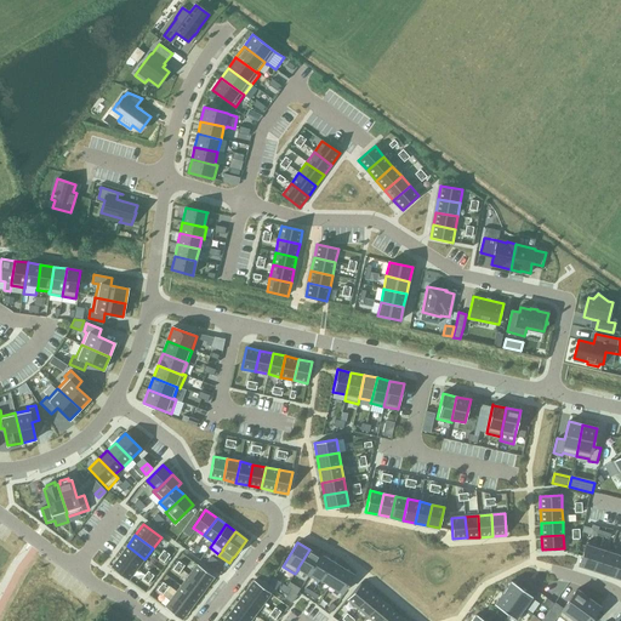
[(580,564),(579,565),(580,567),(581,567),(592,570),(600,546),(587,542),(586,545),(585,546),(586,546),(584,551),(584,553),(582,558),(581,558),(581,559),(580,564)]
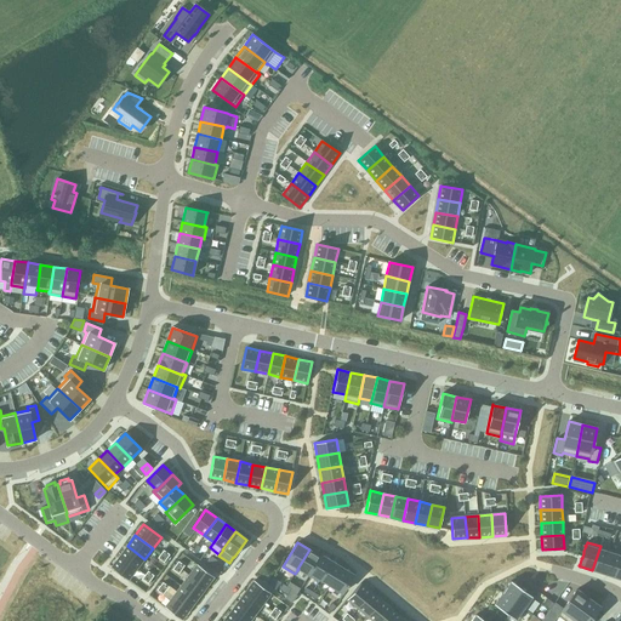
[(127,546),(120,557),(137,569),(144,559),(127,546)]
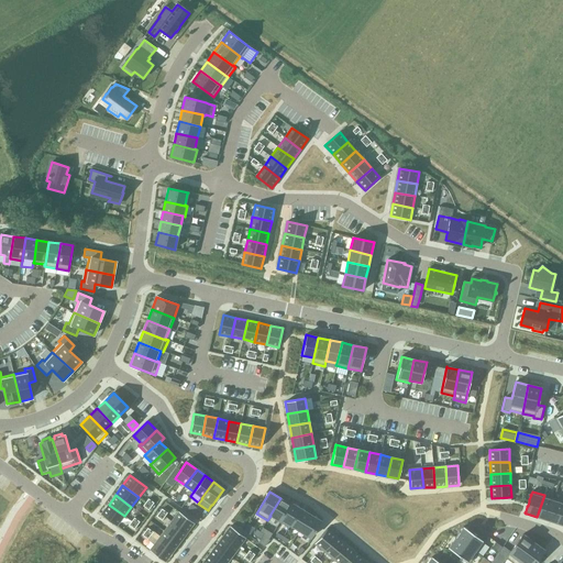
[(544,495),(537,517),(538,517),(547,520),(554,498),(544,495)]
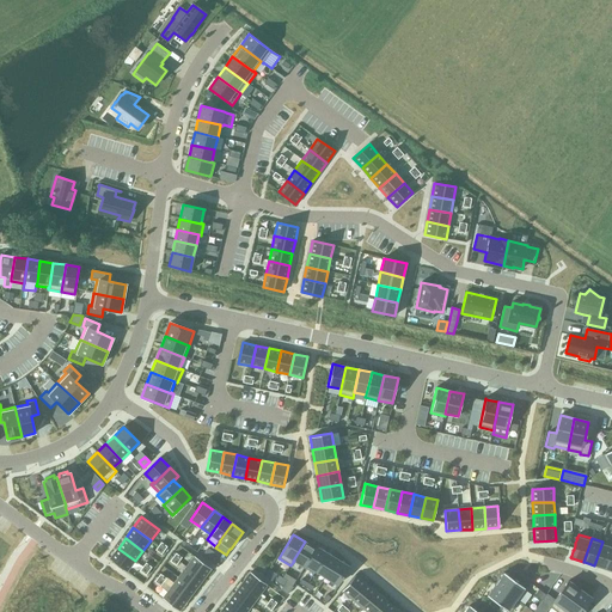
[(305,542),(293,561),(294,561),(304,567),(305,567),(316,549),(305,542)]
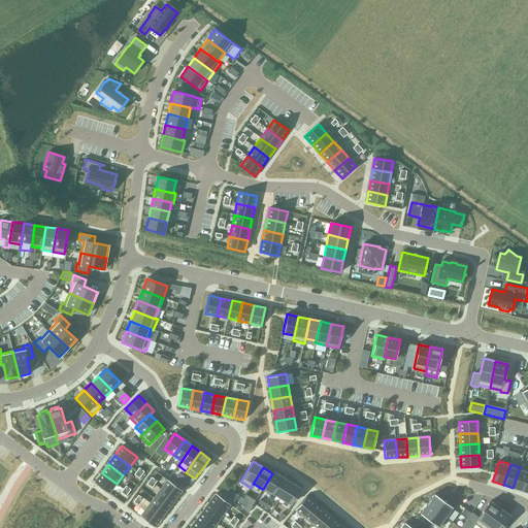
[(527,470),(520,467),(513,488),(522,490),(522,491),(527,472),(527,470)]
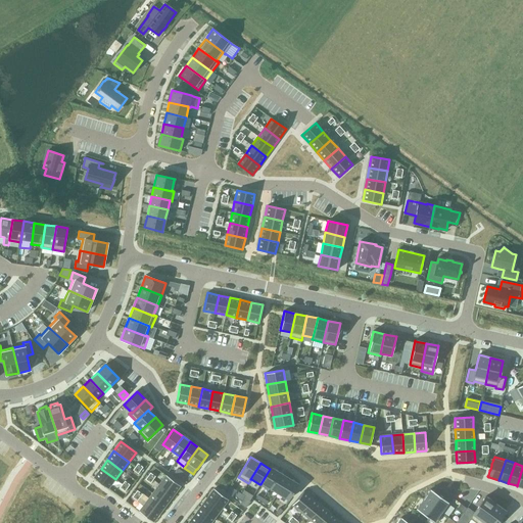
[(259,484),(259,485),(269,490),(270,488),(279,472),(278,472),(272,468),(271,467),(270,469),(260,484),(259,484)]
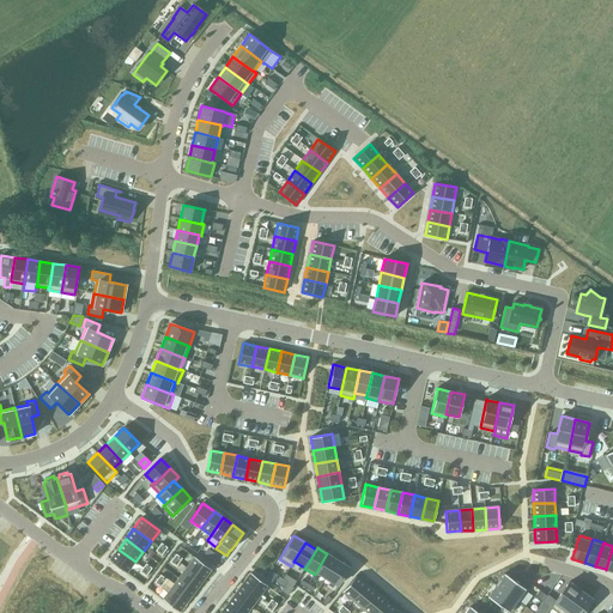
[(119,550),(110,560),(127,572),(135,562),(119,550)]
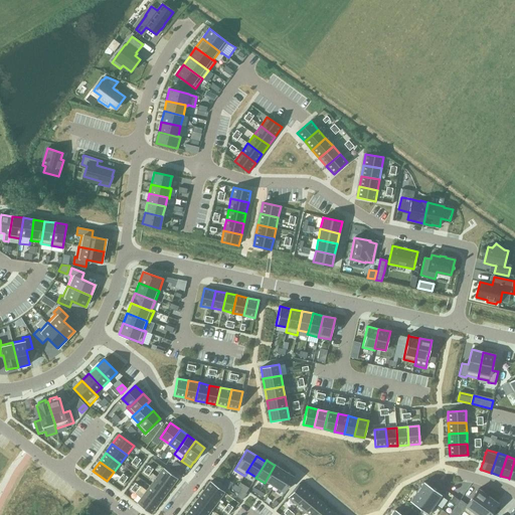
[(179,464),(175,469),(180,472),(183,467),(179,464)]
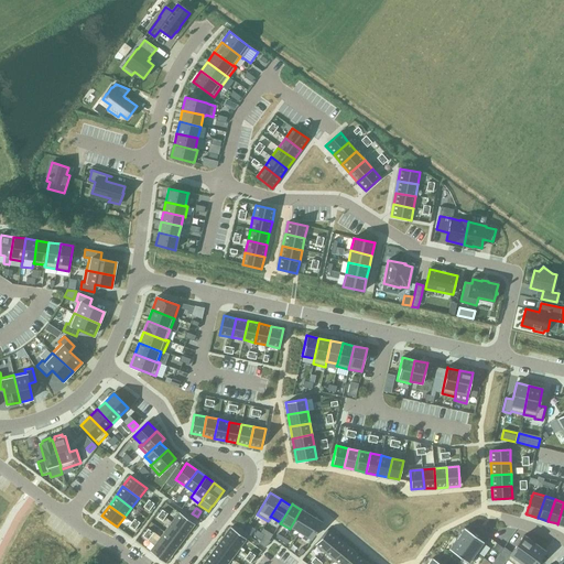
[(301,509),(291,527),(300,532),(310,514),(301,510),(302,510),(301,509)]
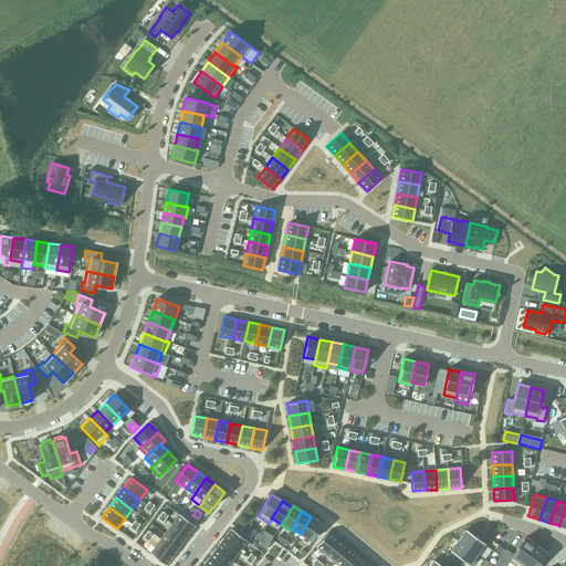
[(179,514),(173,524),(188,536),(196,526),(179,514)]
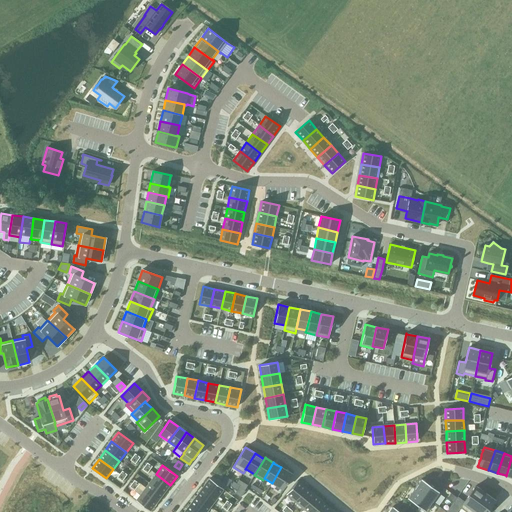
[(281,467),(272,483),(281,489),(282,489),(283,488),(285,484),(286,483),(288,479),(288,480),(289,478),(288,478),(291,475),(292,474),(291,473),(290,473),(282,468),(281,467)]
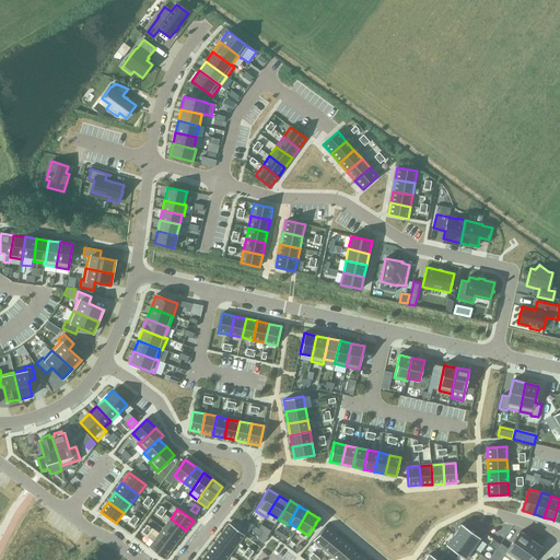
[(171,518),(163,528),(178,540),(186,531),(171,518)]
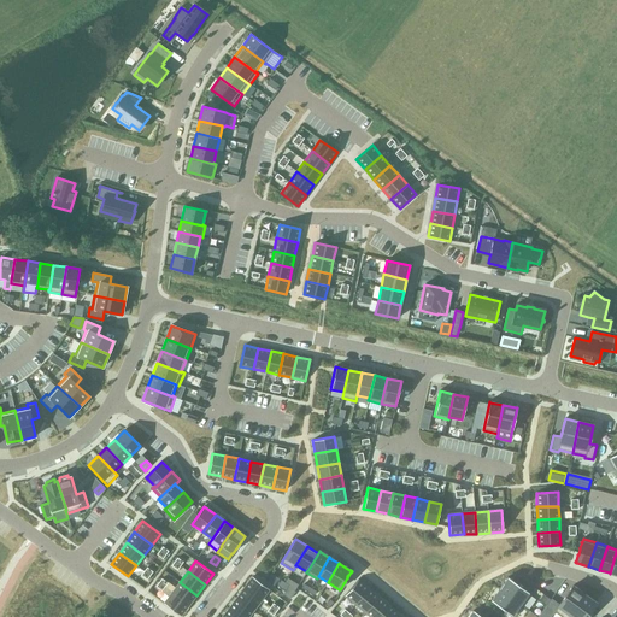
[(252,577),(244,588),(262,600),(270,589),(252,577)]
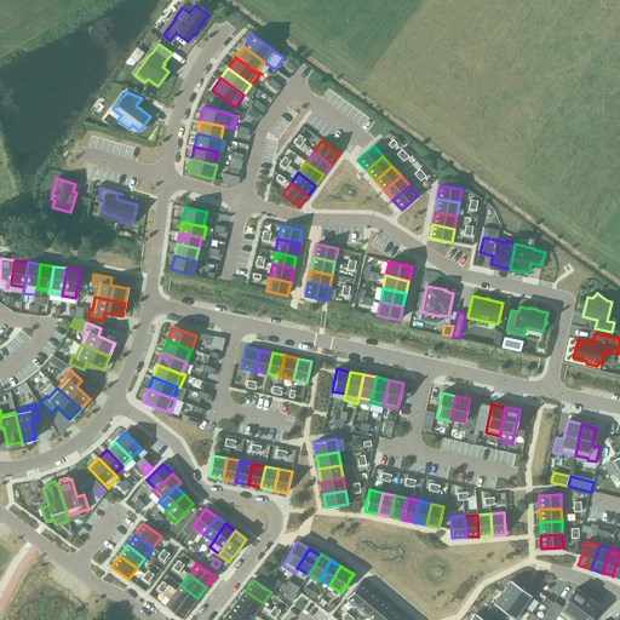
[(506,586),(501,592),(526,609),(534,597),(510,580),(510,581),(506,586)]
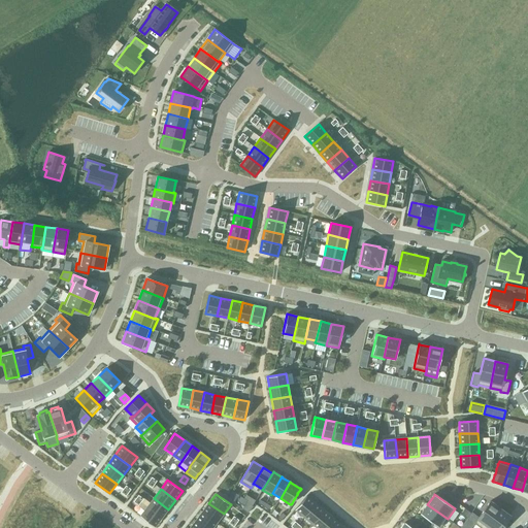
[(307,496),(295,510),(304,518),(316,503),(307,496)]
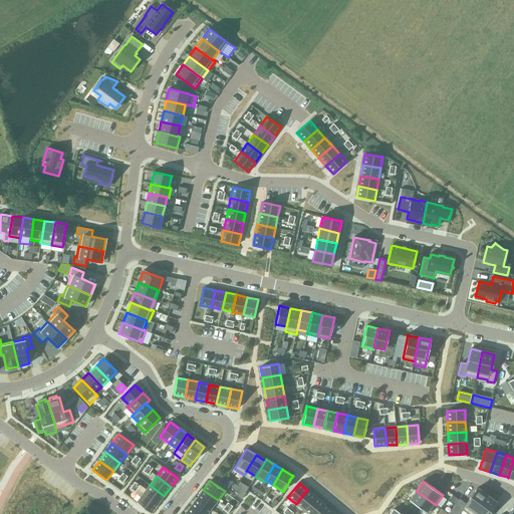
[(150,485),(144,493),(158,504),(164,496),(150,485)]
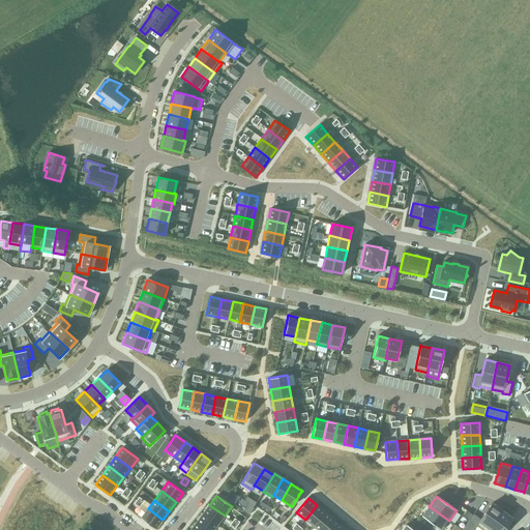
[(244,500),(241,505),(245,507),(243,510),(248,516),(254,508),(247,504),(248,502),(244,500)]
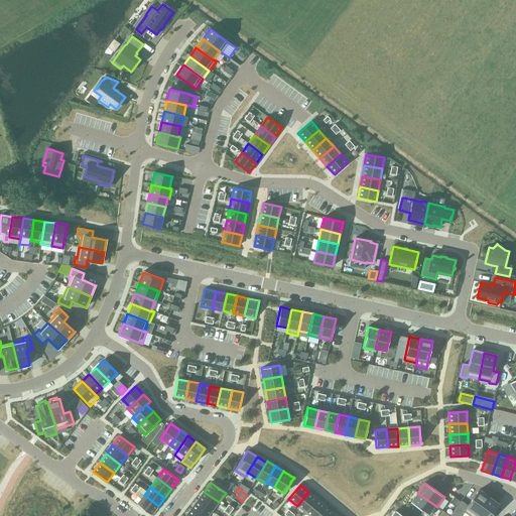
[(479,490),(464,512),(469,515),(475,515),(489,497),(479,490)]
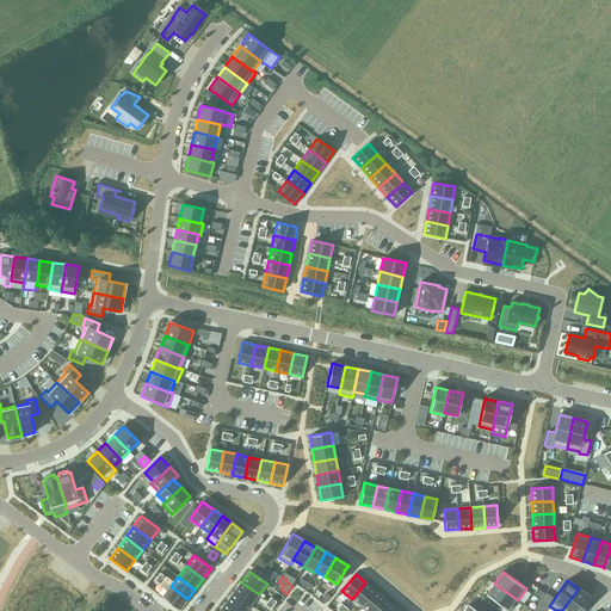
[(241,582),(234,592),(251,605),(259,594),(241,582)]
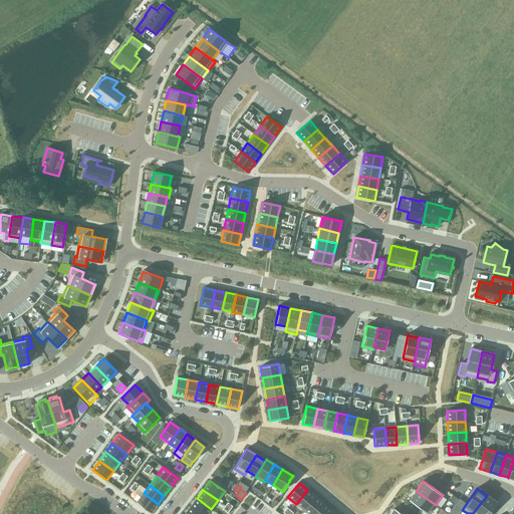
[(307,490),(296,504),(304,511),(315,497),(307,490)]
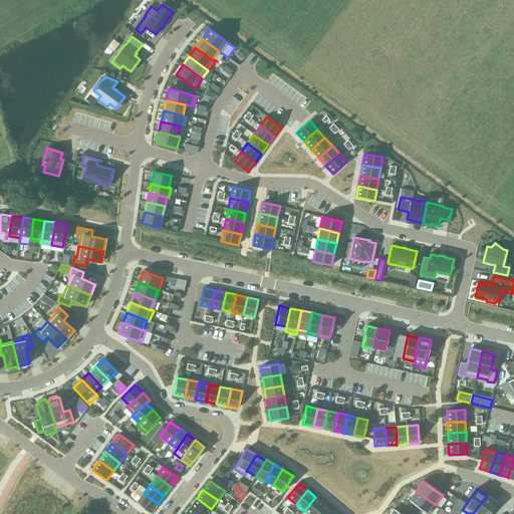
[(410,500),(409,500),(427,513),(429,513),(436,505),(416,491),(410,500)]
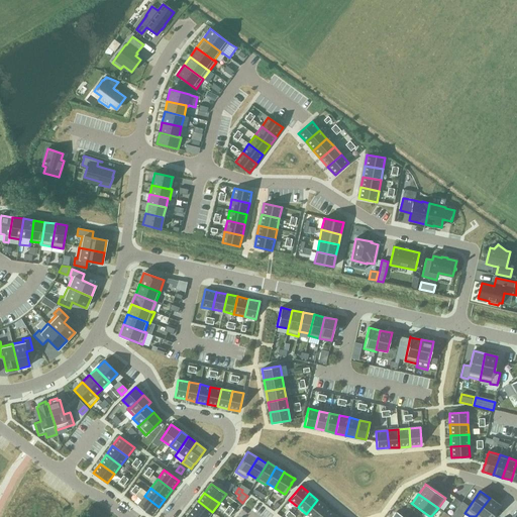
[(144,496),(137,505),(151,516),(159,507),(144,496)]
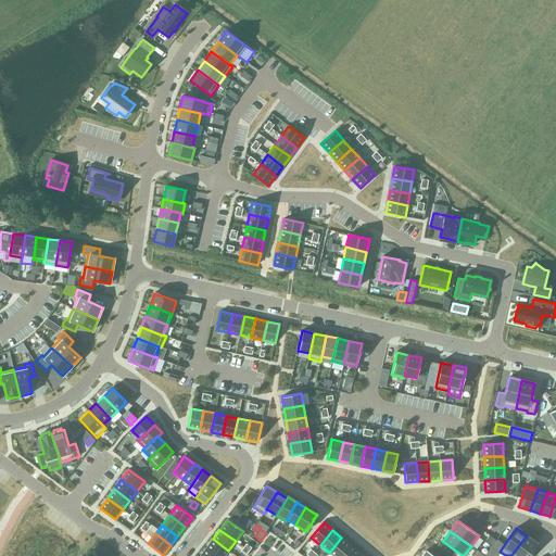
[(527,535),(512,555),(528,555),(538,543),(527,535)]
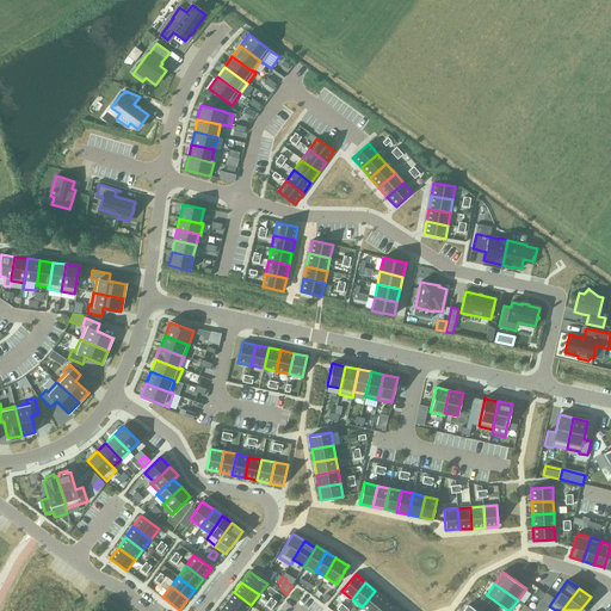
[(538,590),(535,594),(537,597),(541,599),(545,594),(542,591),(538,590)]
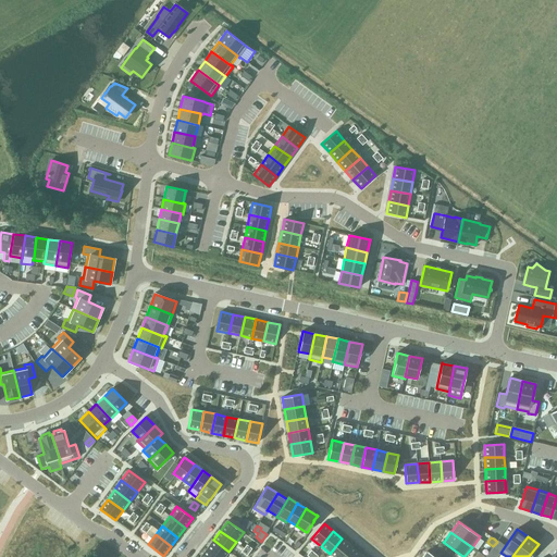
[(342,539),(330,554),(333,556),(342,556),(351,546),(342,539)]
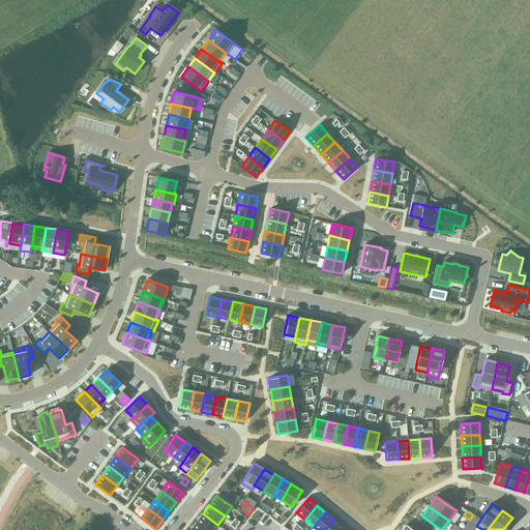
[(203,513),(197,523),(205,529),(213,529),(217,525),(203,513)]
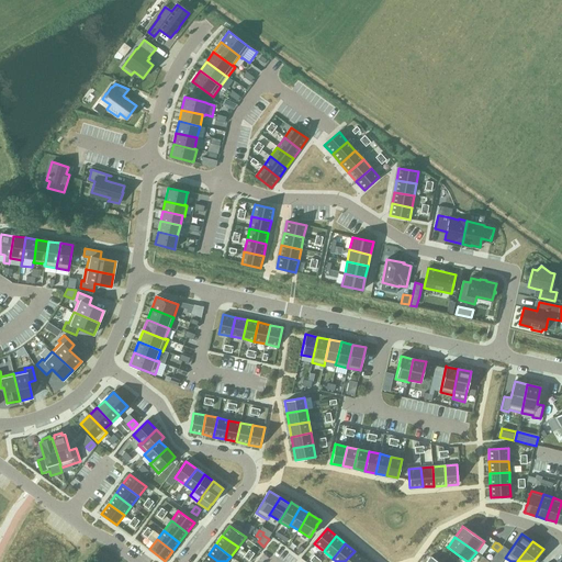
[(502,546),(494,557),(499,560),(507,550),(502,546)]
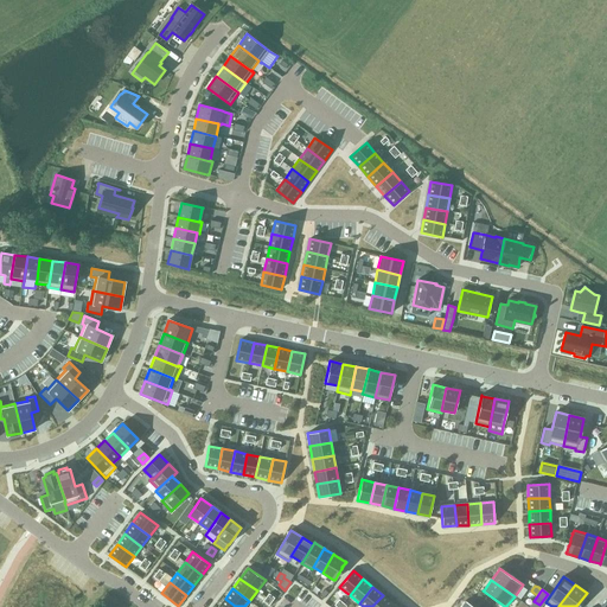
[(383,595),(372,606),(389,606),(393,604),(383,595)]
